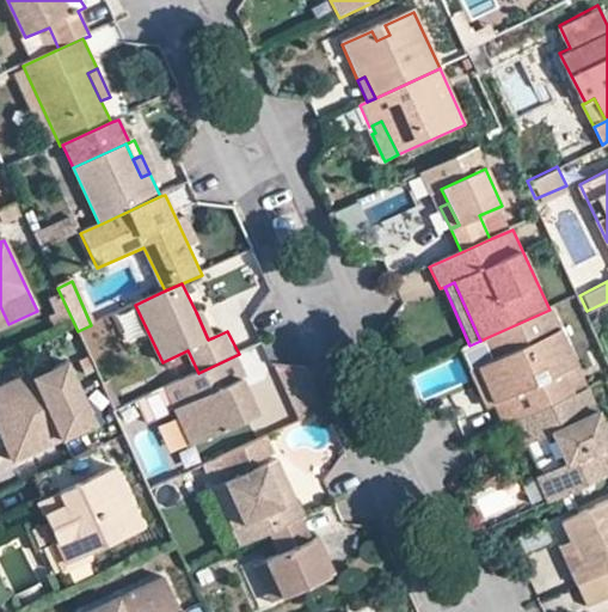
[(202,310),(196,312),(208,340),(214,337),(202,310)]
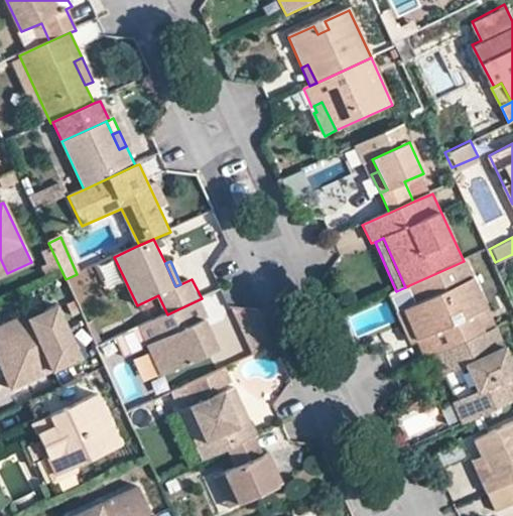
[(418,341),(426,359),(431,357),(484,333),(476,314),(486,310),(464,261),(409,285),(417,303),(403,309),(413,331),(417,329),(422,339),(418,341)]
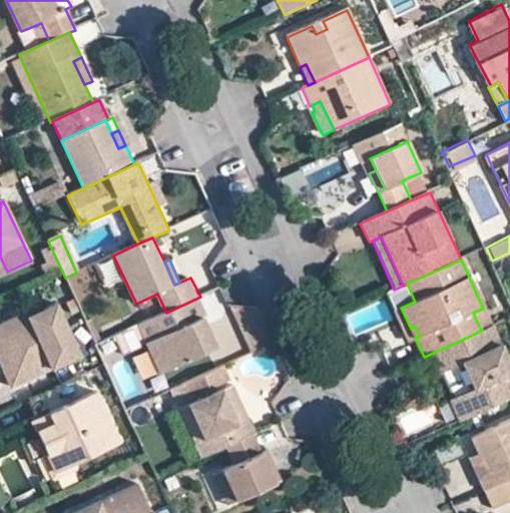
[(394,290),(401,308),(415,302),(407,284),(403,286),(394,290)]
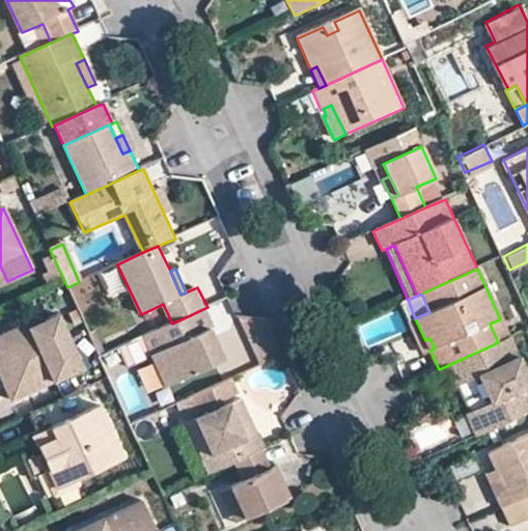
[(172,324),(118,350),(128,368),(151,357),(166,387),(223,361),(211,336),(202,340),(199,334),(209,330),(217,326),(209,307),(207,307),(172,324)]
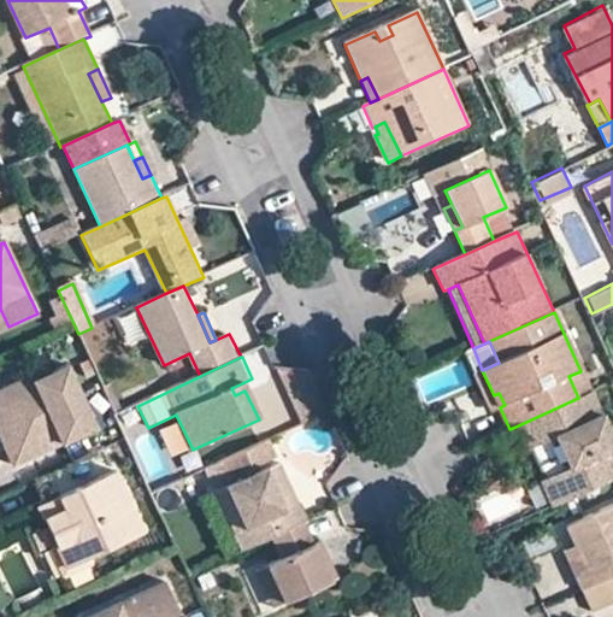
[(31,380),(0,393),(0,416),(1,416),(11,438),(1,442),(15,468),(33,459),(29,450),(57,436),(62,445),(95,429),(66,368),(51,375),(33,383),(31,380)]
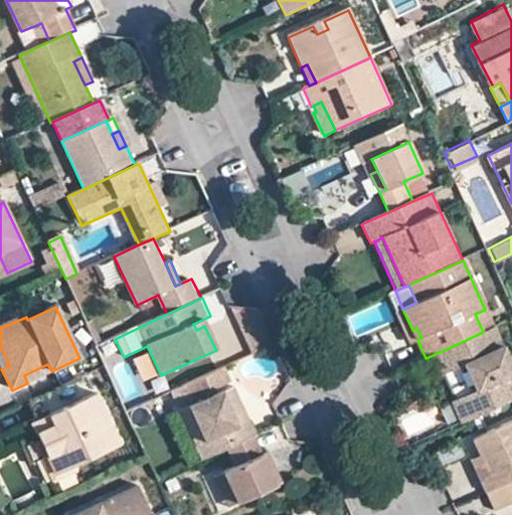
[(261,311),(232,308),(254,356),(277,346),(261,311)]
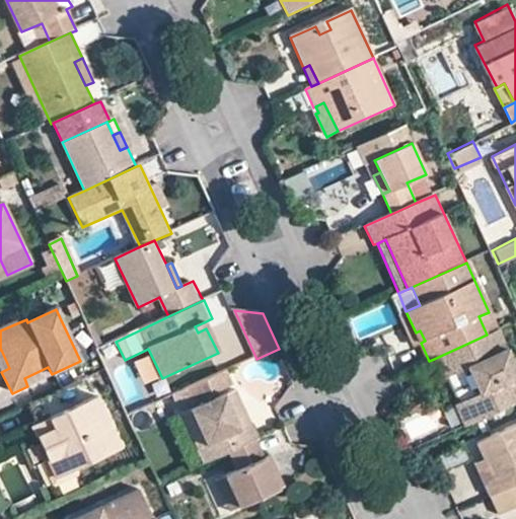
[(41,312),(26,319),(27,322),(43,315),(41,312)]
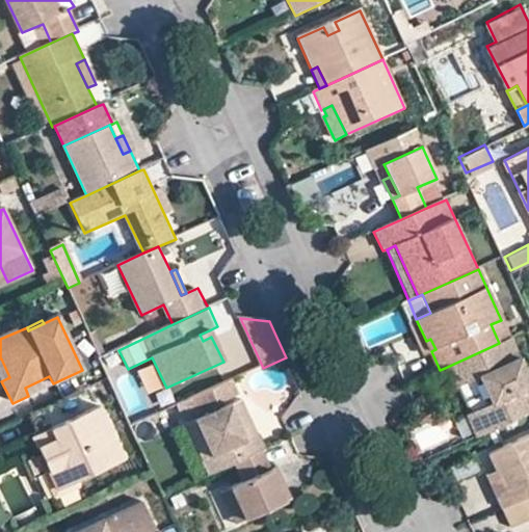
[(211,337),(209,330),(200,335),(203,341),(211,337)]
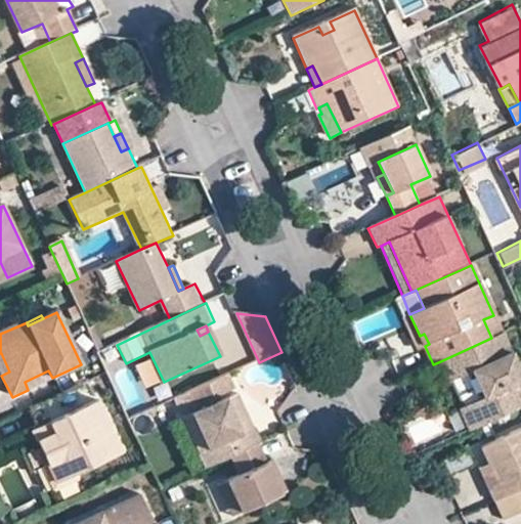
[(88,331),(98,353),(102,351),(92,329),(88,331)]
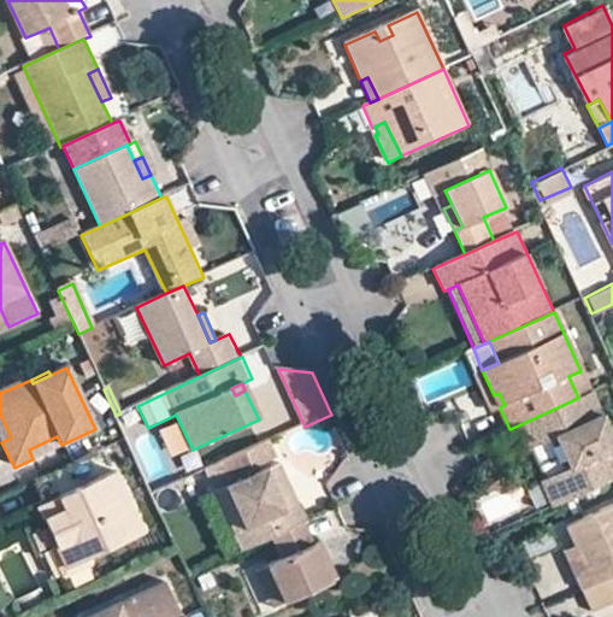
[(541,481),(553,506),(612,479),(612,440),(590,393),(578,398),(516,427),(526,450),(555,438),(569,469),(541,481)]
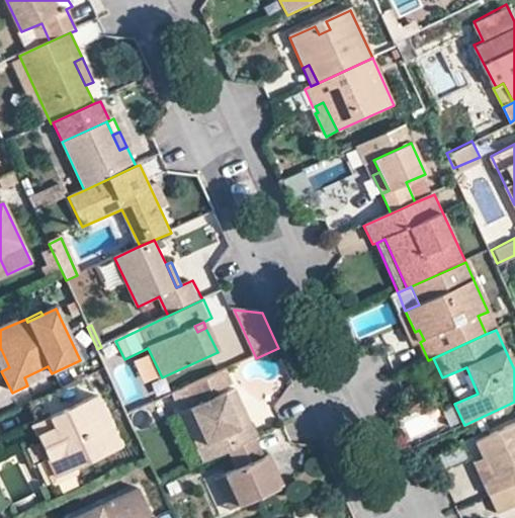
[(0,349),(0,368),(1,371),(9,367),(1,349),(0,349)]
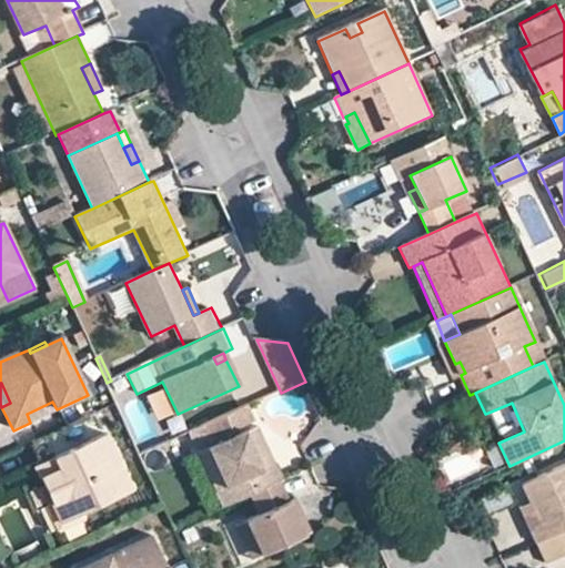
[(30,423),(57,409),(52,402),(27,414),(30,423)]
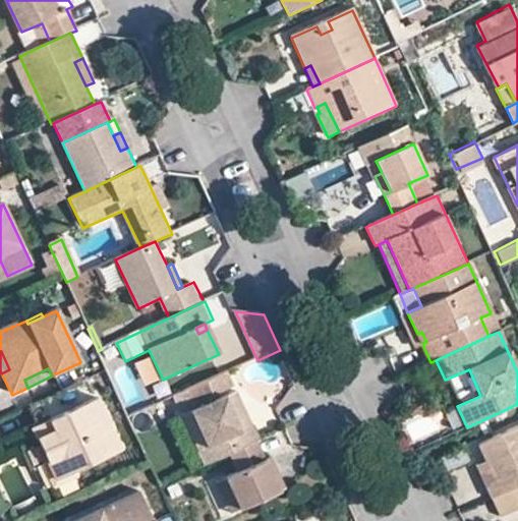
[(469,369),(445,380),(457,406),(480,396),(469,369)]
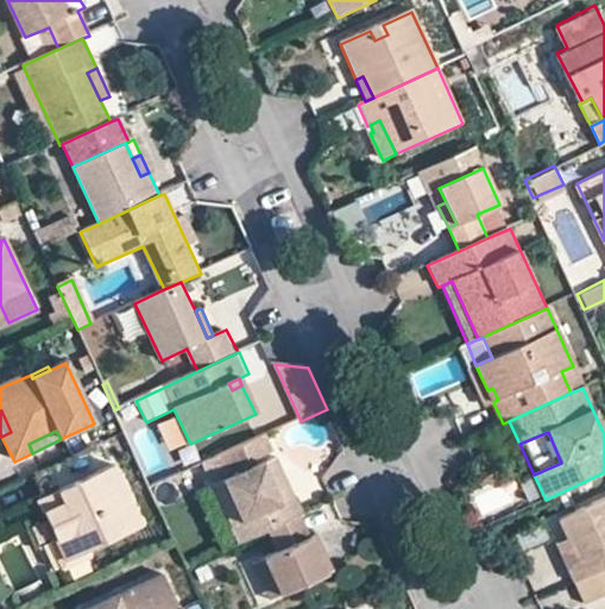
[(269,435),(207,463),(215,481),(277,452),(269,435)]
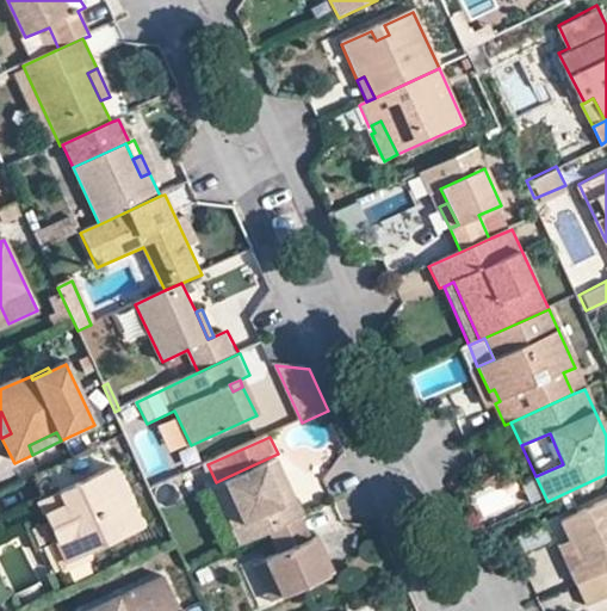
[(217,486),(243,544),(270,532),(284,526),(302,518),(307,516),(298,498),(292,500),(283,477),(287,475),(280,457),(217,486)]
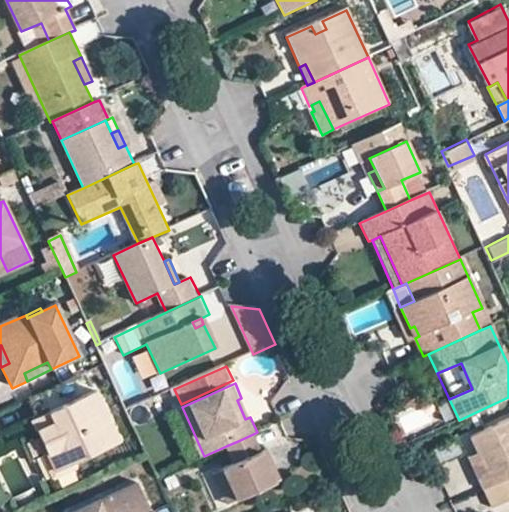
[(117,442),(94,392),(31,420),(48,455),(56,470),(73,462),(117,442)]
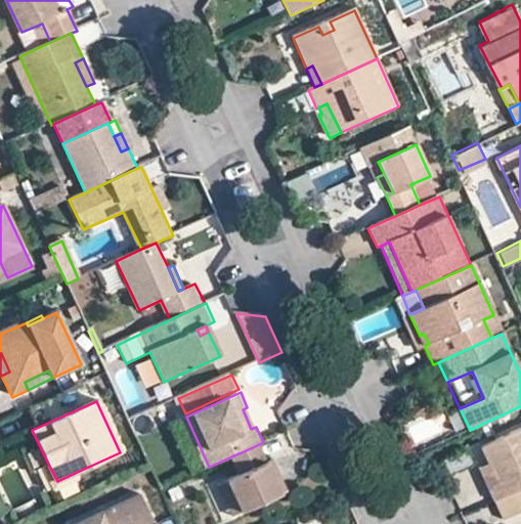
[(256,427),(247,407),(243,409),(251,429),(256,427)]
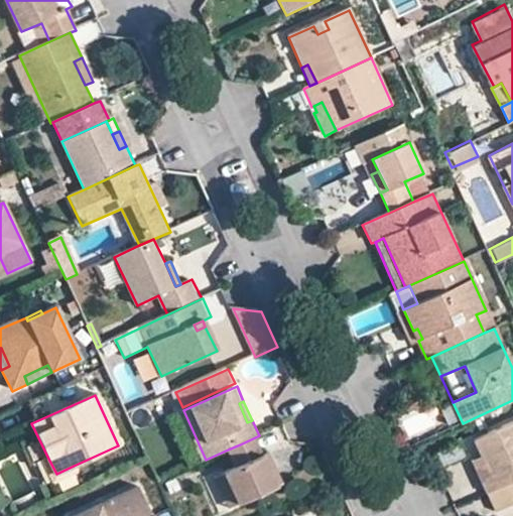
[(482,458),(491,477),(482,481),(488,494),(512,482),(512,423),(475,441),(482,458)]
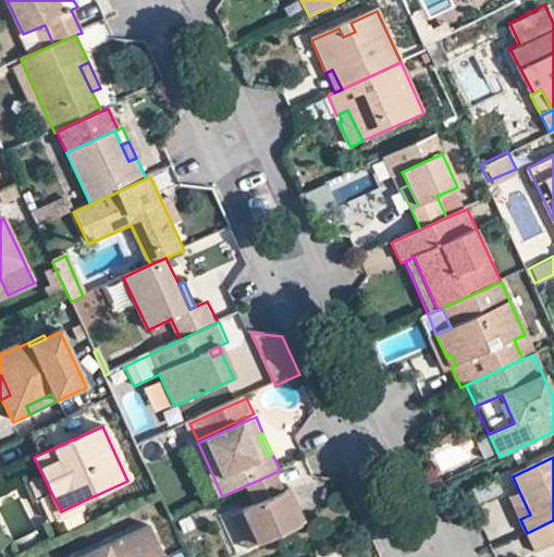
[(243,512),(258,544),(298,525),(284,492),(275,472),(259,480),(246,485),(256,507),(243,512)]
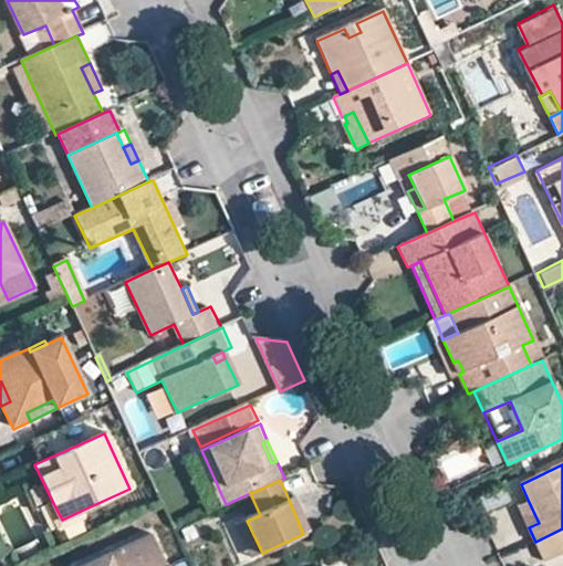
[(289,500),(303,534),(311,531),(295,498),(289,500)]
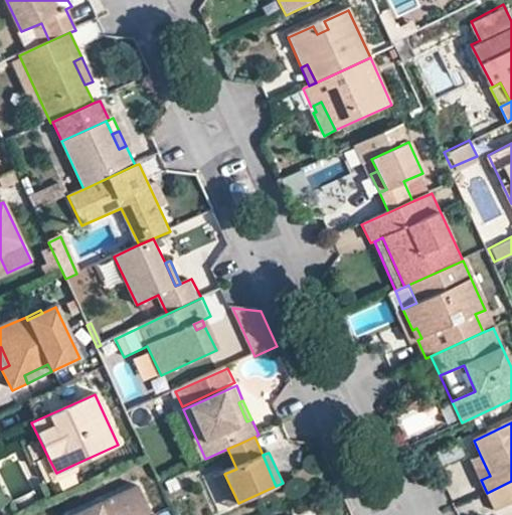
[(473,460),(481,480),(490,476),(481,457),(473,460)]
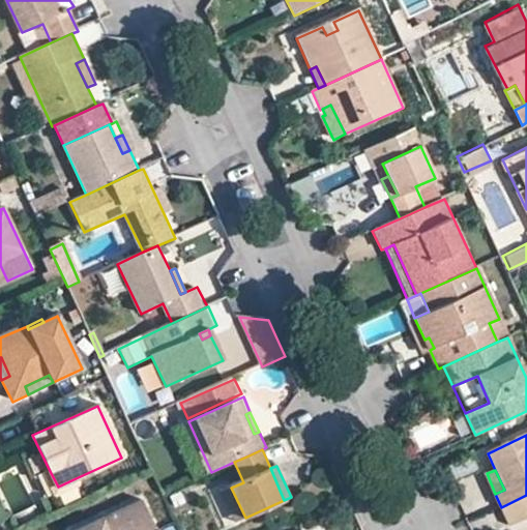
[(53,498),(80,486),(76,478),(58,487),(50,471),(42,475),(53,498)]
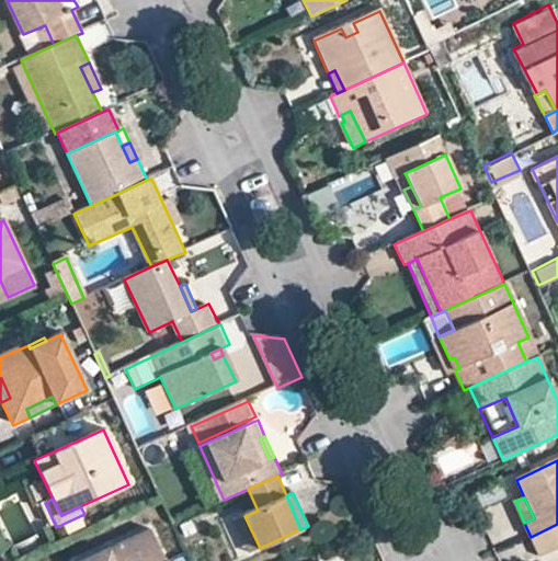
[(234,522),(248,552),(260,548),(245,516),(234,522)]
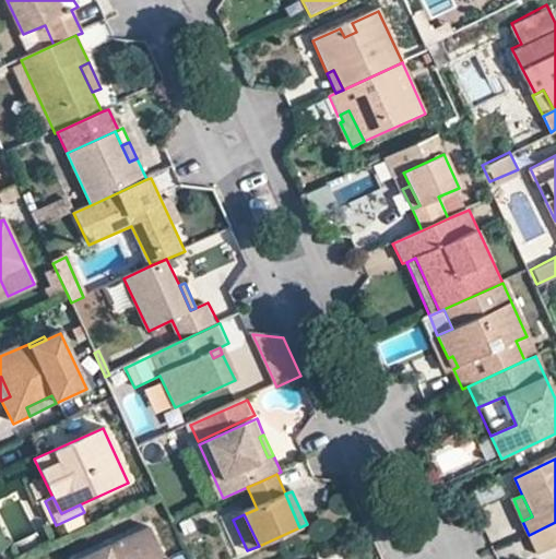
[(555,522),(529,535),(537,554),(555,545),(555,522)]
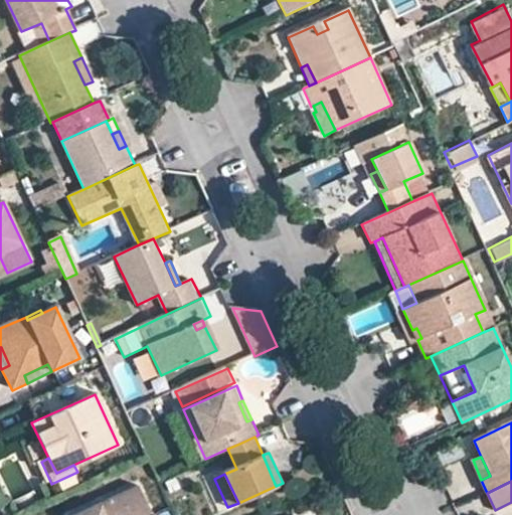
[(149,514),(138,490),(80,514),(149,514)]
